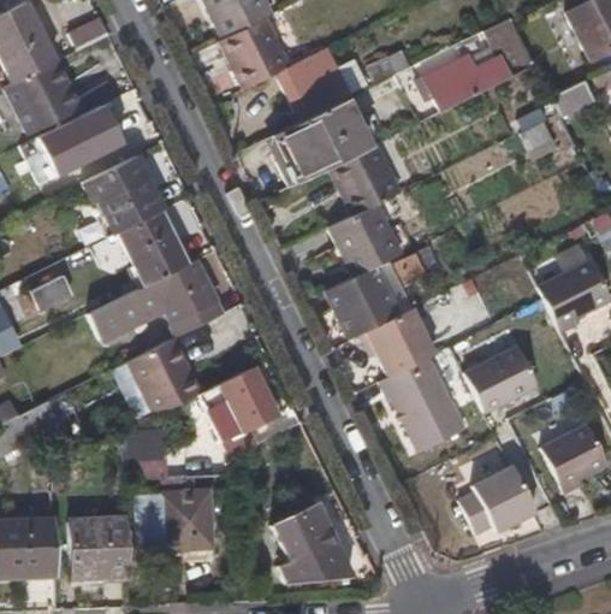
[(58,59),(61,58),(33,0),(29,0),(0,15),(0,54),(13,82),(58,59)]
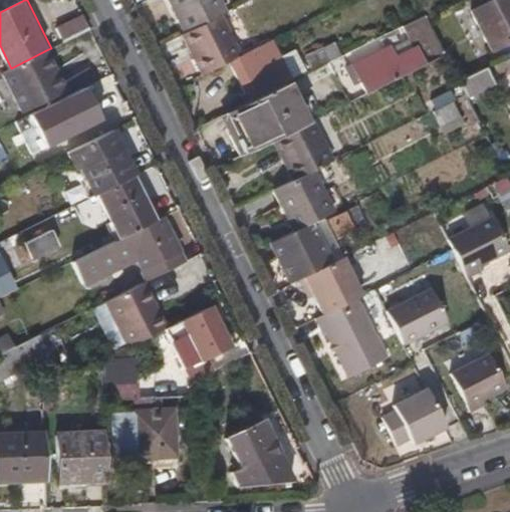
[(172,0),(188,31),(225,13),(229,11),(223,0),(172,0)]
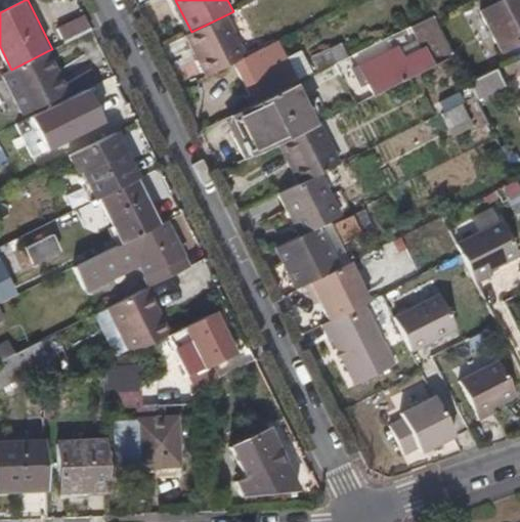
[(504,0),(483,11),(503,51),(519,42),(519,0),(504,0)]
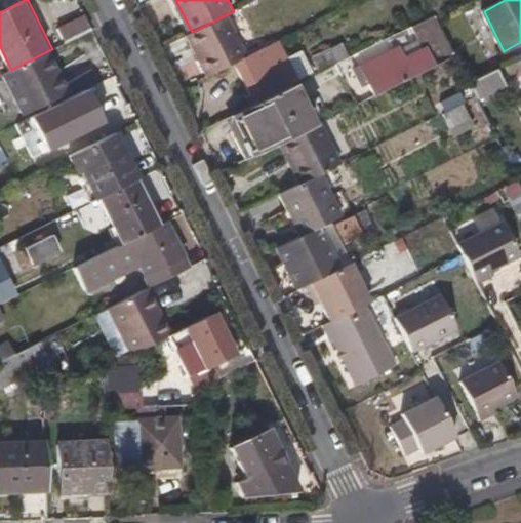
[(192,32),(188,34),(208,75),(236,62),(250,53),(230,13),(192,32)]
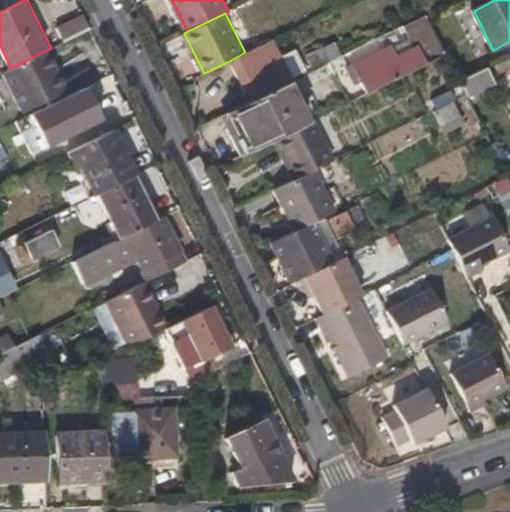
[(361,82),(367,93),(447,53),(430,19),(427,14),(405,25),(416,46),(397,55),(392,44),(347,67),(356,85),(361,82)]
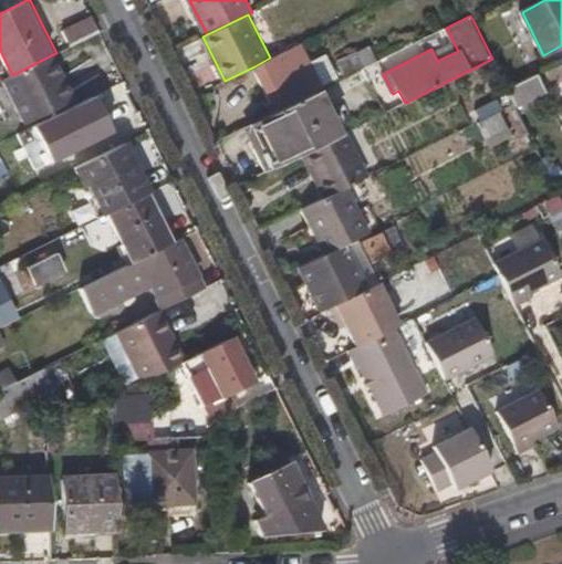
[(64,30),(72,45),(100,32),(93,17),(64,30)]
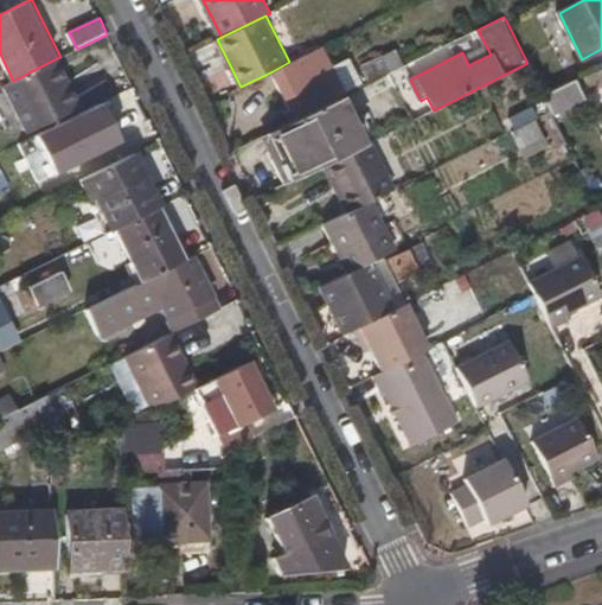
[(347,95),(322,45),(289,62),(273,71),(296,119),(341,97),(347,95)]
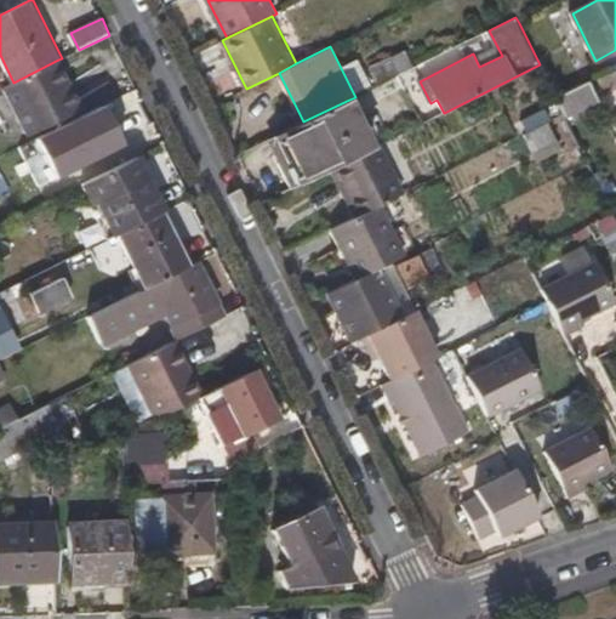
[(29,134),(81,109),(58,60),(13,83),(6,87),(29,134)]
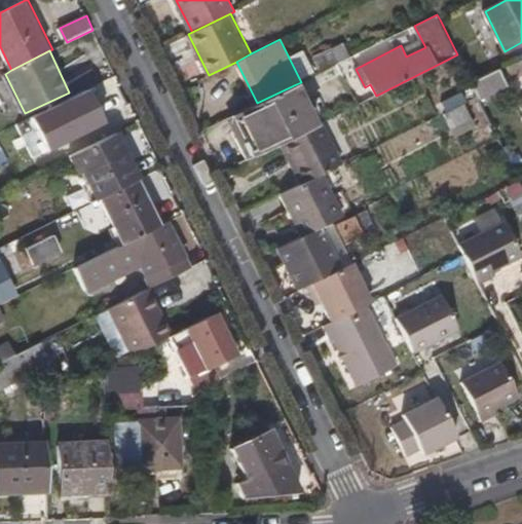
[(481,102),(510,86),(500,68),(472,82),(478,96),(481,102)]
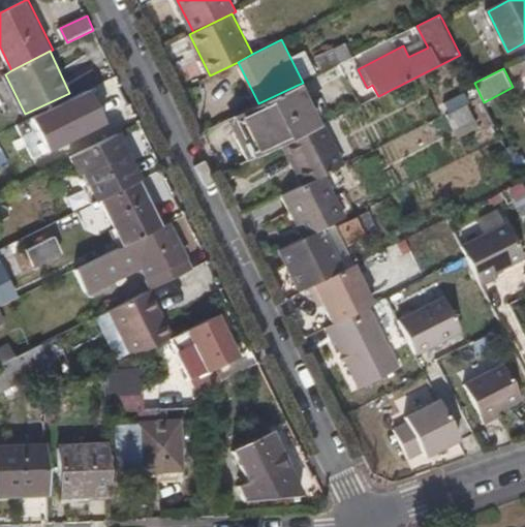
[(258,103),(249,109),(255,123),(304,98),(298,85),(258,103)]
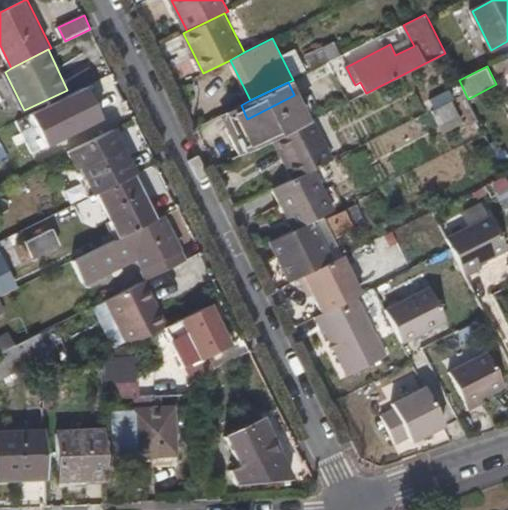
[(84,112),(92,108),(83,89),(74,93),(84,112)]
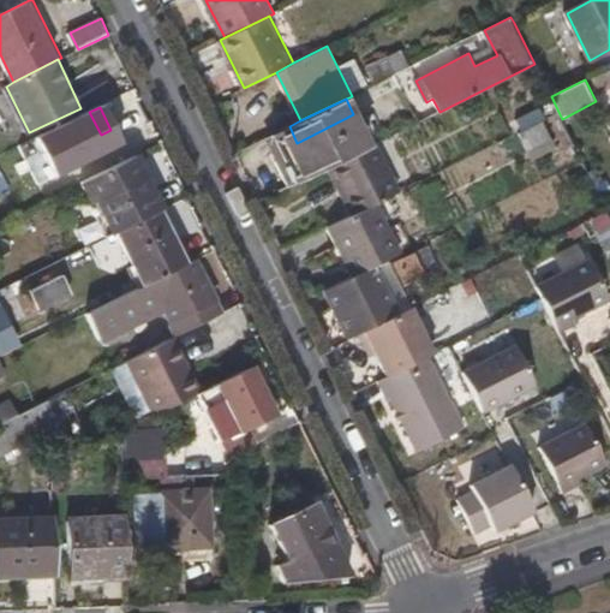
[(101,135),(89,112),(55,130),(81,183),(117,165),(101,135)]
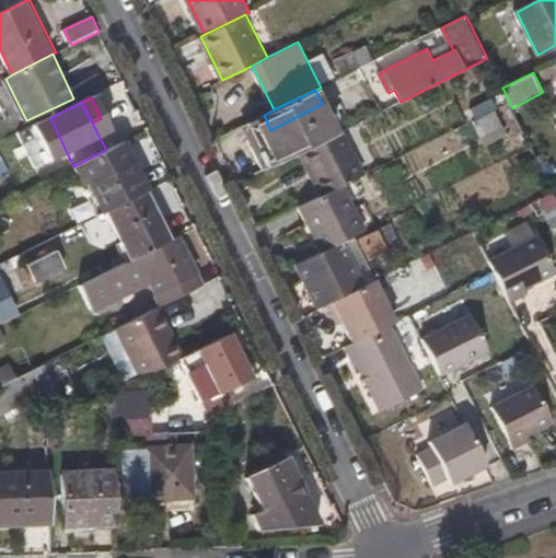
[(262,139),(274,164),(299,152),(336,132),(322,104),(270,130),(273,134),(262,139)]
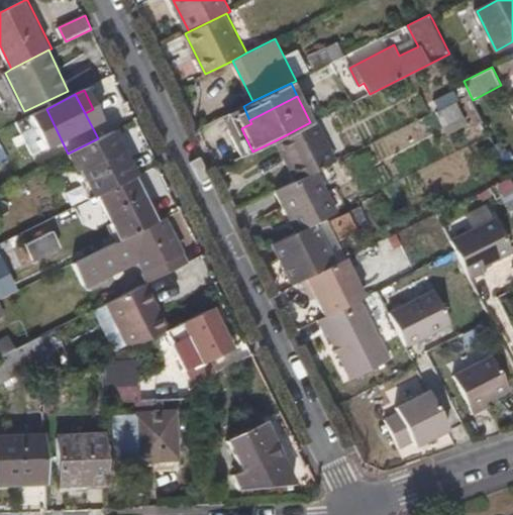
[(444,126),(467,115),(458,99),(436,110),(444,126)]
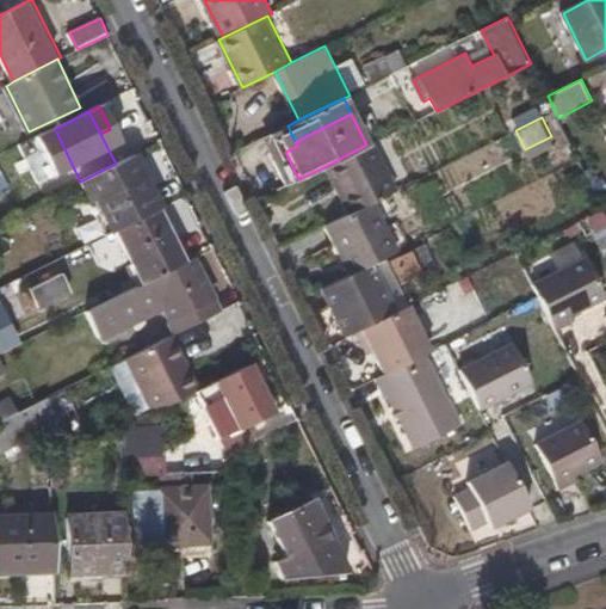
[(326,166),(350,213),(376,200),(397,189),(375,141),(366,145),(326,166)]
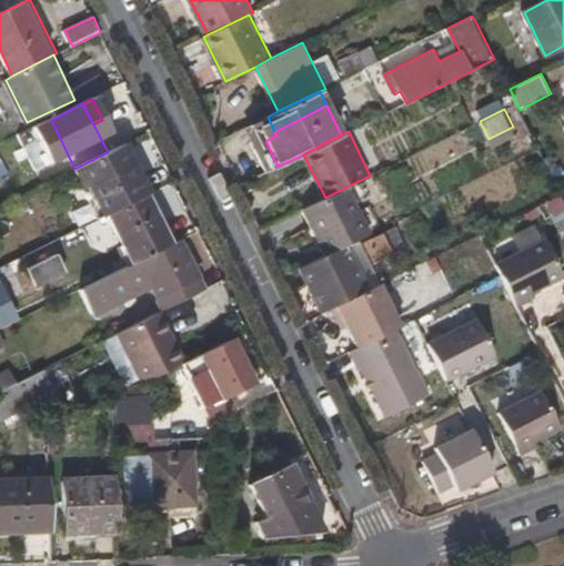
[(144,178),(127,142),(119,147),(136,182),(144,178)]
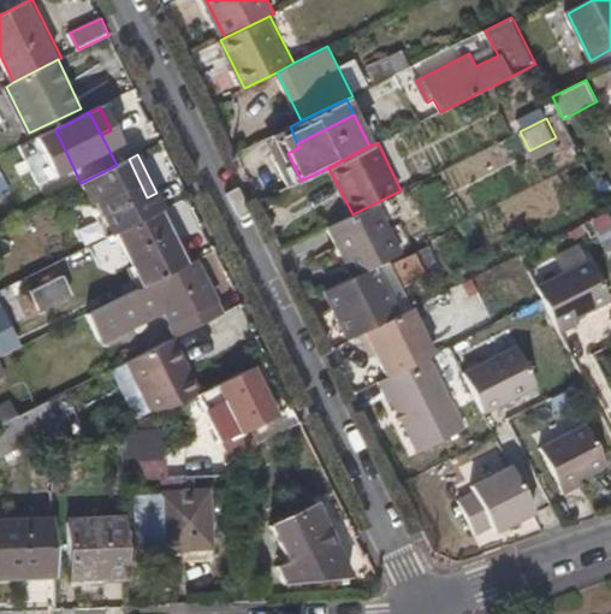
[(81,183),(107,237),(119,232),(161,212),(165,211),(156,193),(147,198),(129,159),(117,165),(81,183)]
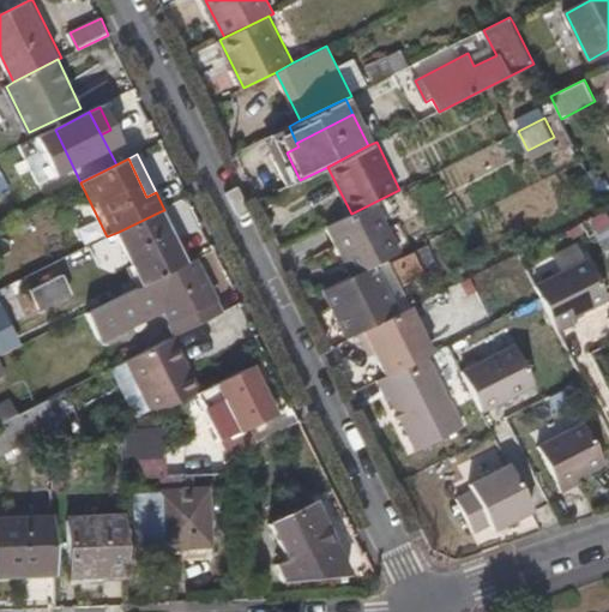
[(351,214),(329,226),(353,274),(374,264),(403,250),(378,201),(351,214)]
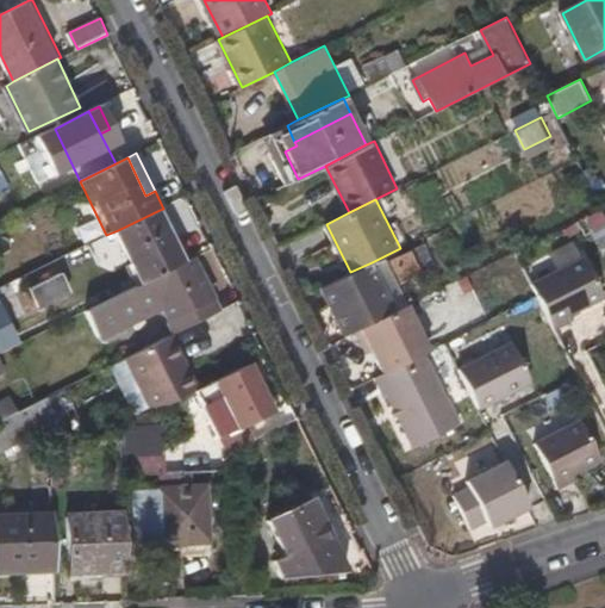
[(160,210),(118,230),(144,283),(186,262),(160,210)]
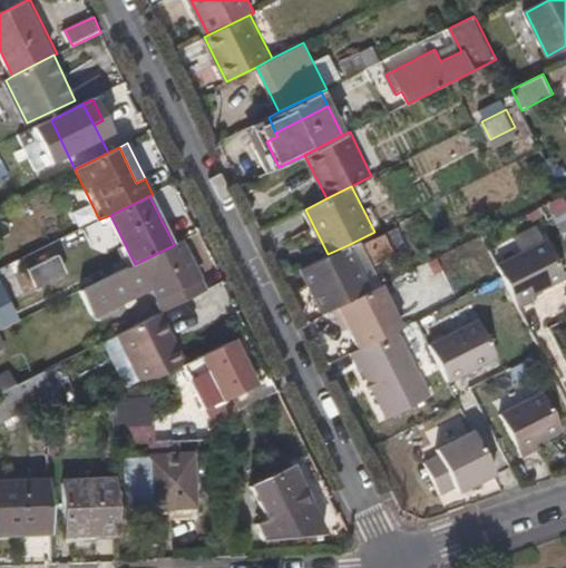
[(376,260),(394,253),(387,234),(368,242),(376,260)]
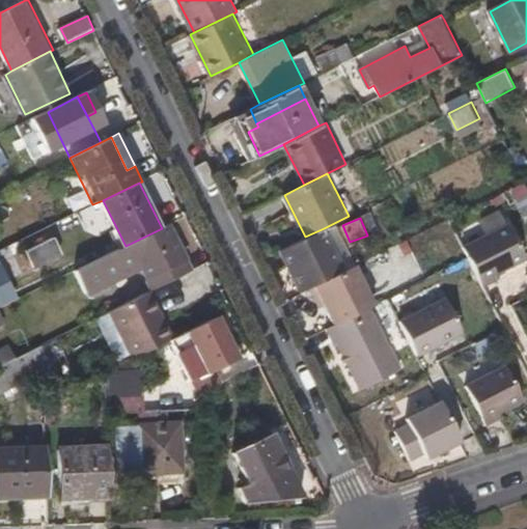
[(143,268),(154,290),(194,270),(171,223),(162,228),(126,246),(79,270),(90,293),(143,268)]
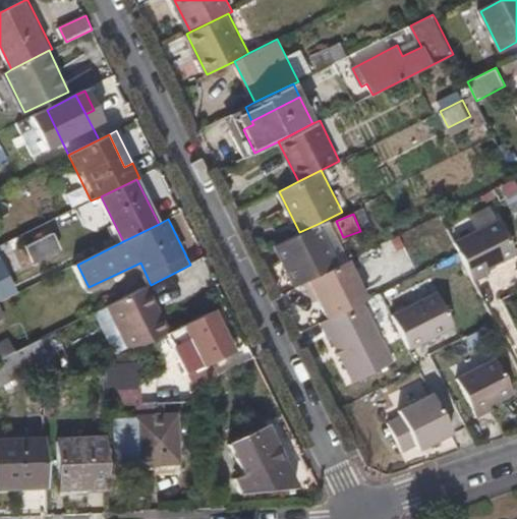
[(35,261),(61,248),(50,222),(22,235),(35,261)]
